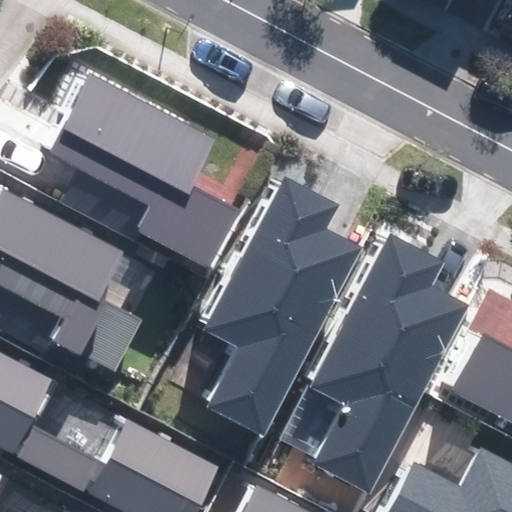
[(213,140),(92,76),(52,150),(152,203),(138,229),(207,265),(237,209),(189,184),(213,140)]
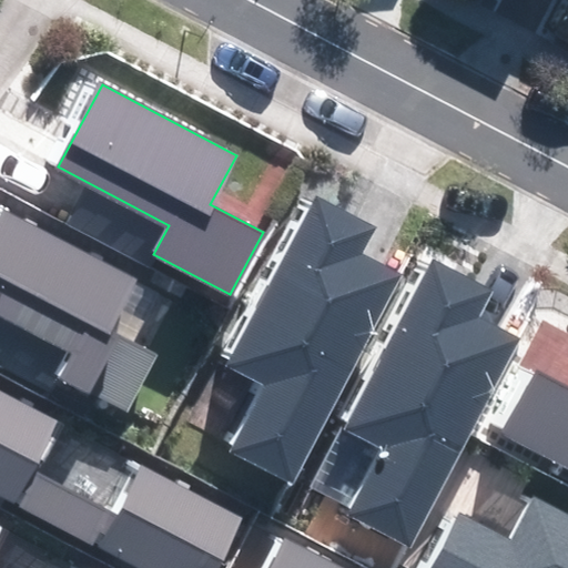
[(372,227),(316,199),(229,362),(270,384),(235,449),(292,479),(401,276),(357,254),(372,227)]
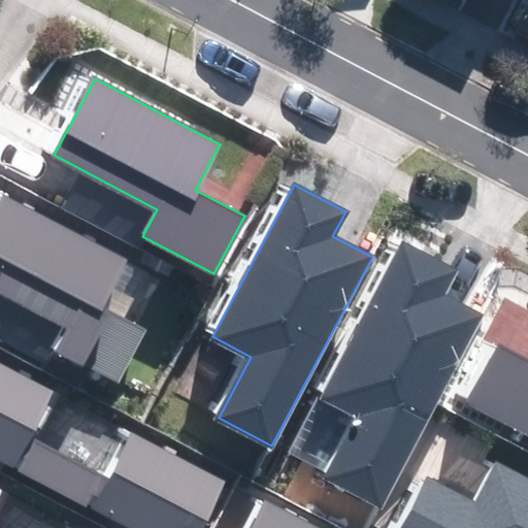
[(128,263),(5,198),(0,206),(0,293),(69,329),(58,349),(117,381),(144,330),(104,308),(128,263)]
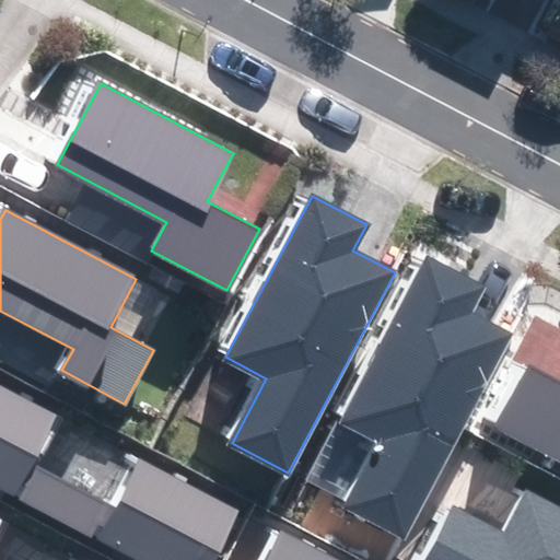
[(482,288),(427,258),(340,419),(382,441),(347,505),(403,535),(510,335),(468,313),(482,288)]
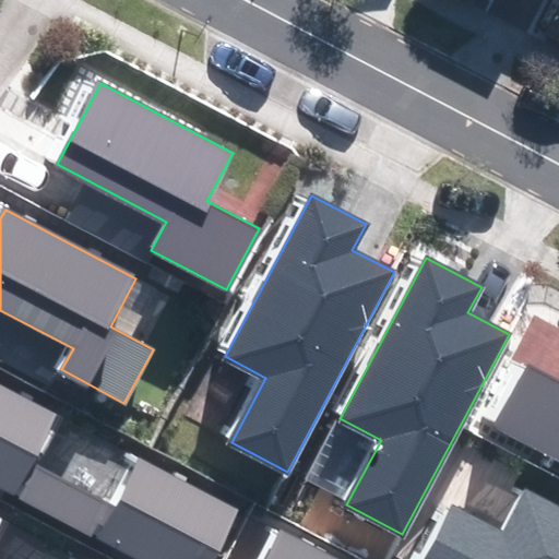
[(558,380),(527,364),(495,425),(558,458),(558,380)]
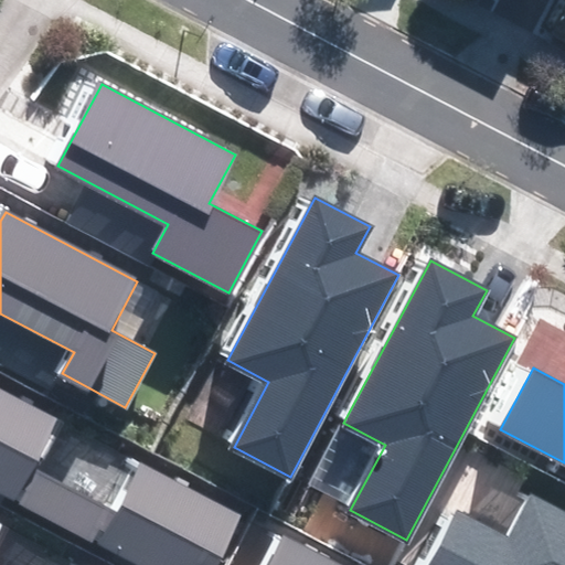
[(55,417),(0,387),(0,497),(128,564),(196,564),(199,562),(205,564),(219,564),(245,516),(144,462),(115,515),(27,469),(55,417)]
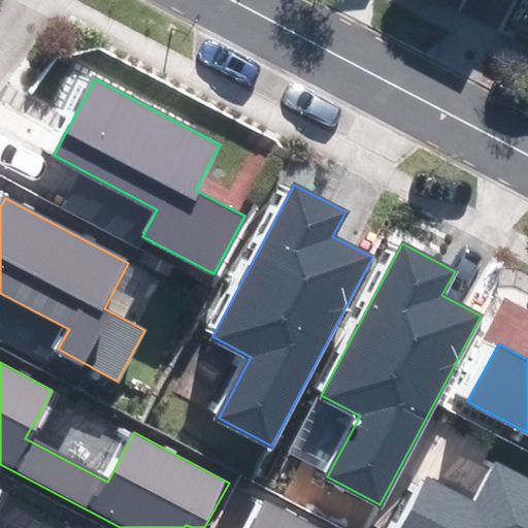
[(428,482),(402,527),(527,527),(527,479),(498,463),(475,506),(428,482)]
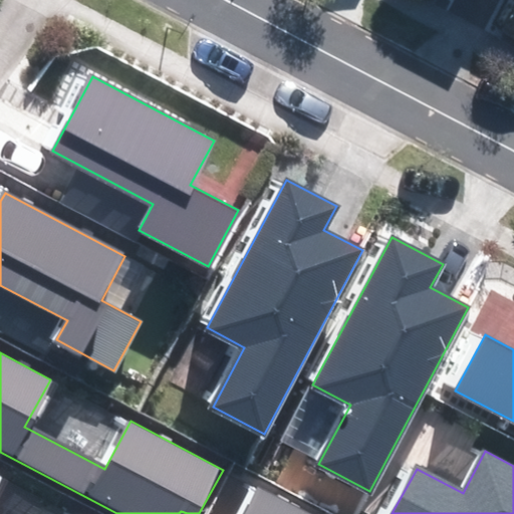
[(306,513),(257,488),(243,513),(306,513)]
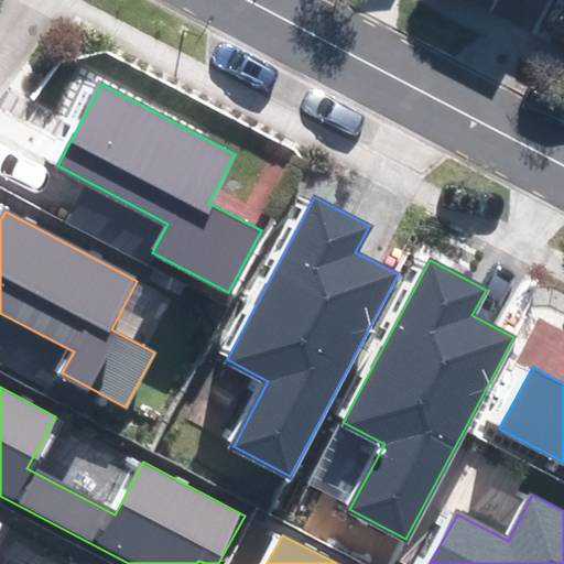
All buildings are outlined.
